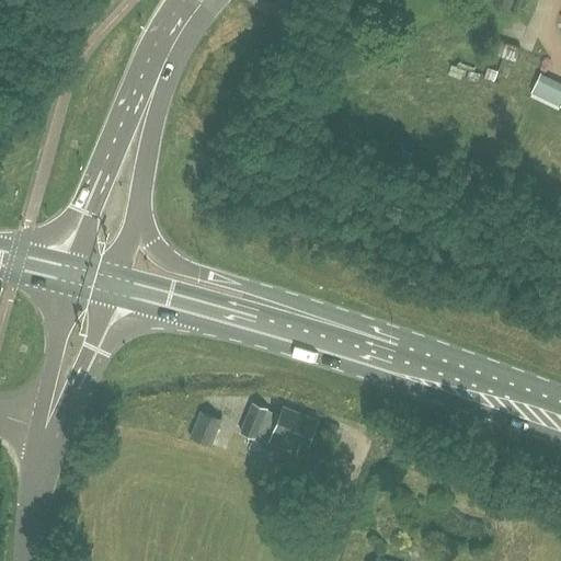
[(492,55),(515,61),(519,48),(496,41),(492,55)]
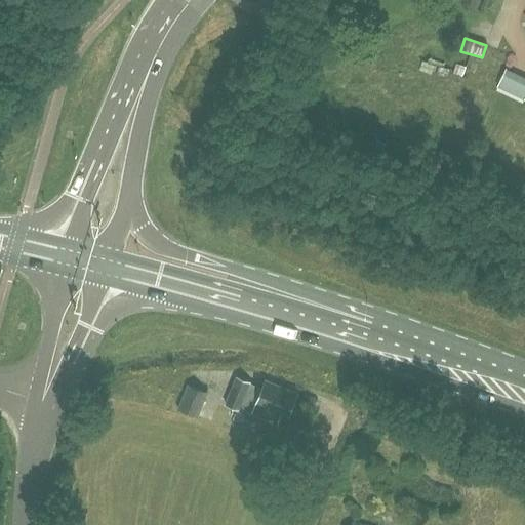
[(452,74),(462,77),(466,67),(456,64),(452,74)]
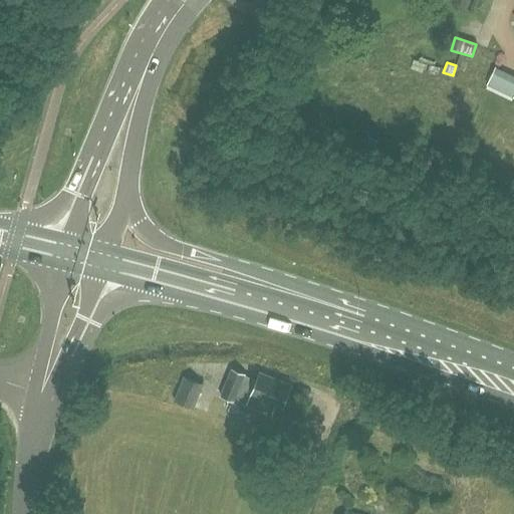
[(495,90),(513,97),(513,77),(501,73),(495,90)]
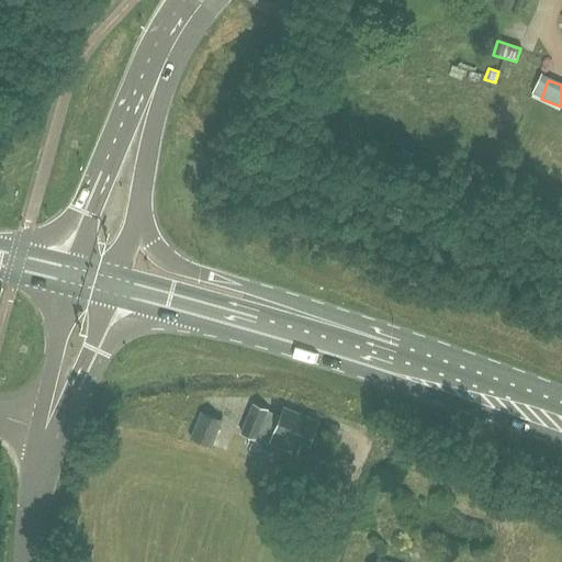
[(280,417),(267,412),(268,411),(253,404),(242,434),(256,440),(257,437),(296,453),(300,446),(307,449),(318,423),(284,408),(280,417)]
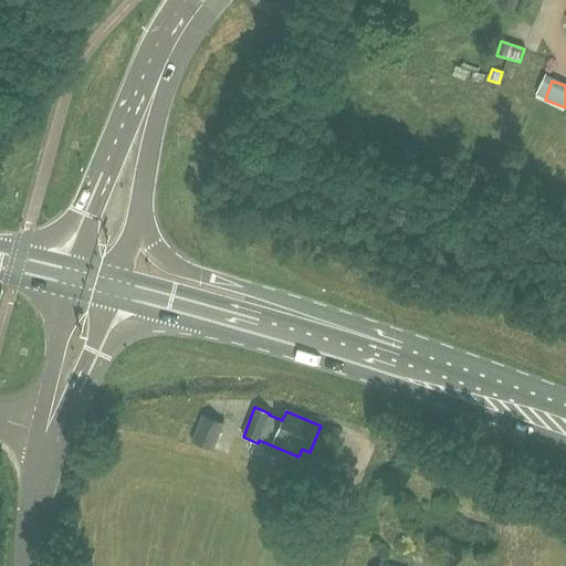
[(213,451),(223,425),(201,415),(191,442),(213,451)]
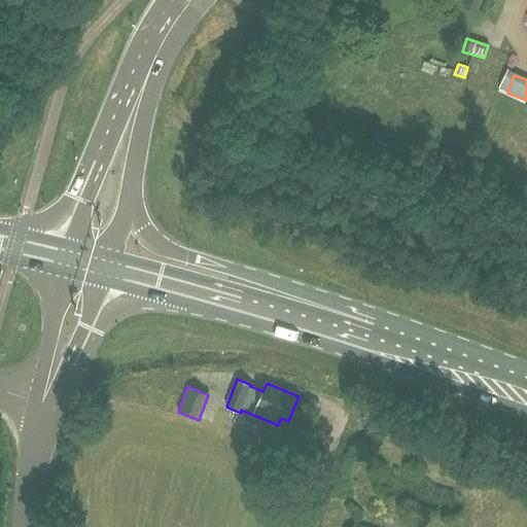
[(356,426),(363,411),(353,407),(347,422),(356,426)]
